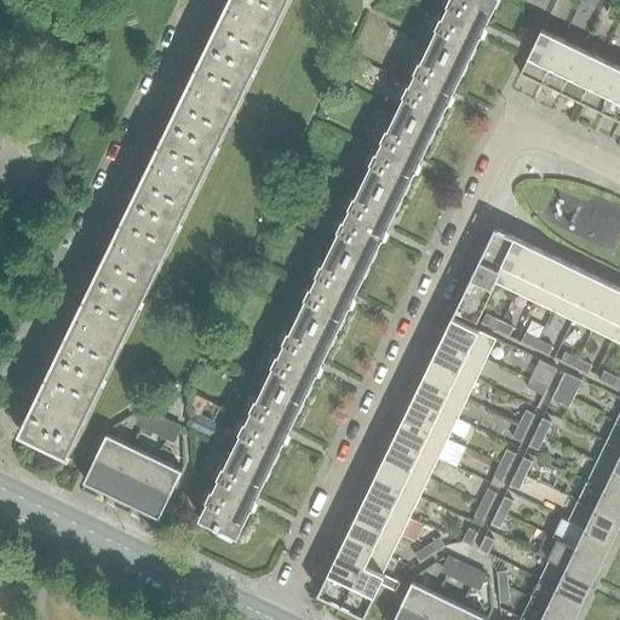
[(288,0),(228,0),(206,46),(256,69),(288,0)]
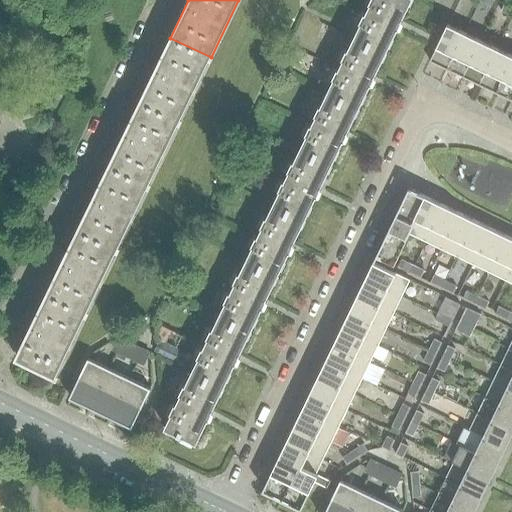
[(369,0),(352,37),(385,53),(410,0),(369,0)]
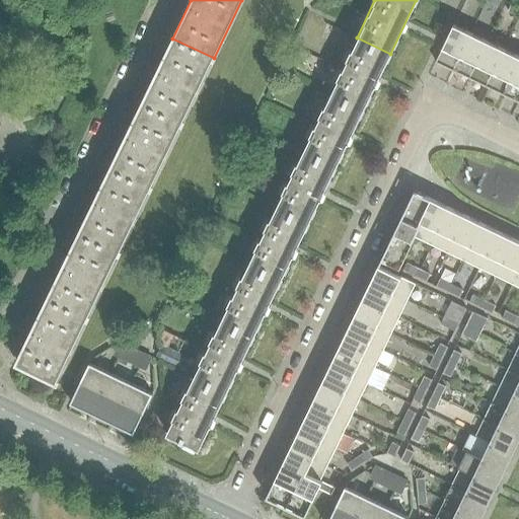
[(517,17),(518,14),(518,9),(509,4),(506,12),(517,17)]
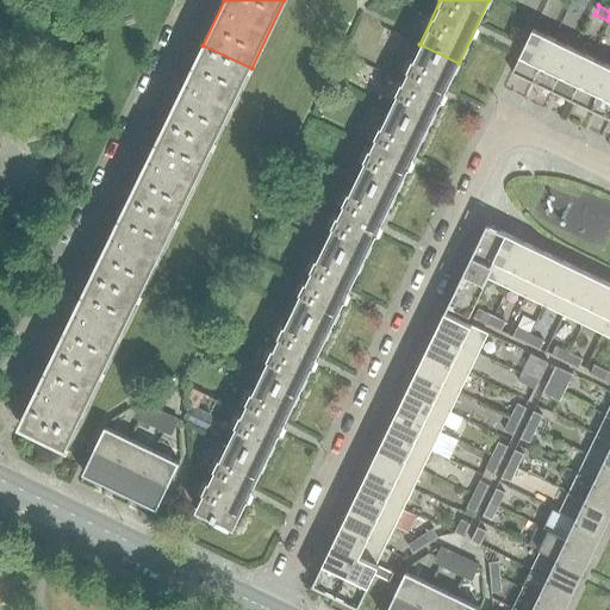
[(510,74),(530,85),(551,41),(530,31),(510,74)]
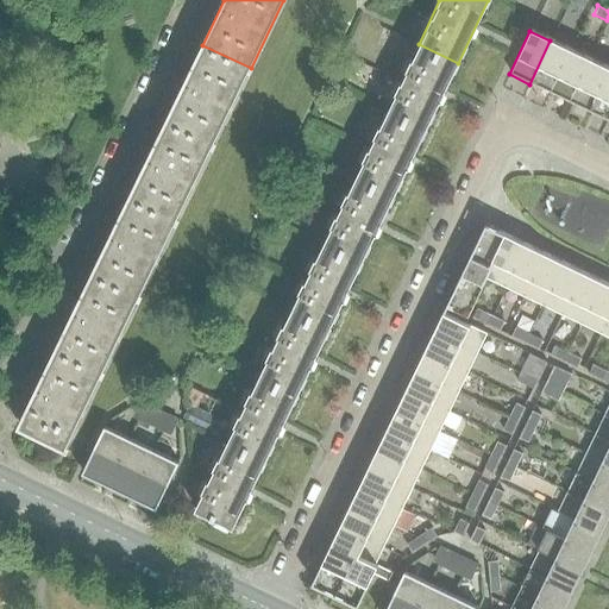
[(569,50),(550,41),(529,85),(548,93),(569,50)]
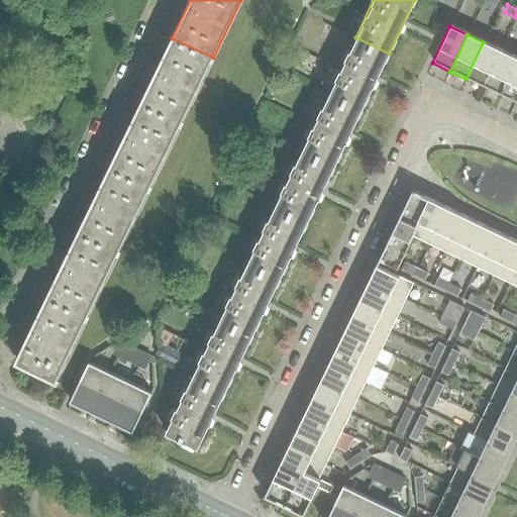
[(360,110),(389,54),(355,37),(328,94),(360,110)]
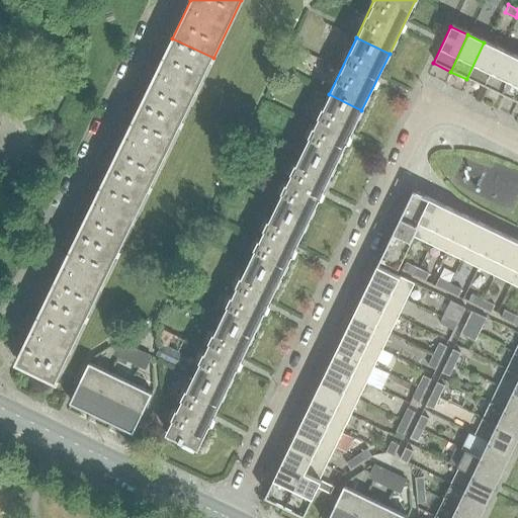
[(213,58),(172,38),(141,103),(182,122),(213,58)]
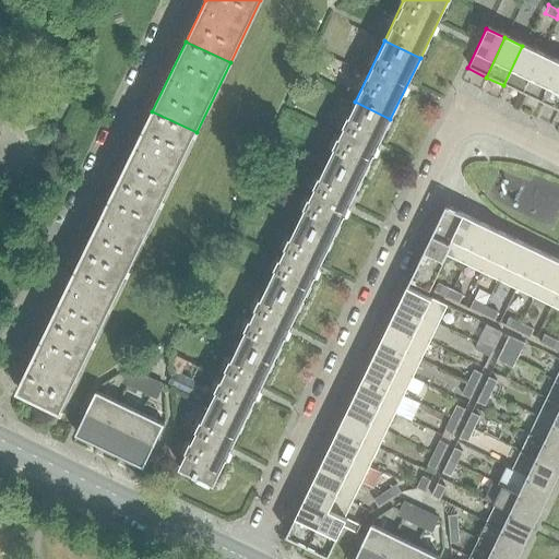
[(503,85),(521,94),(540,55),(522,46),(503,85)]
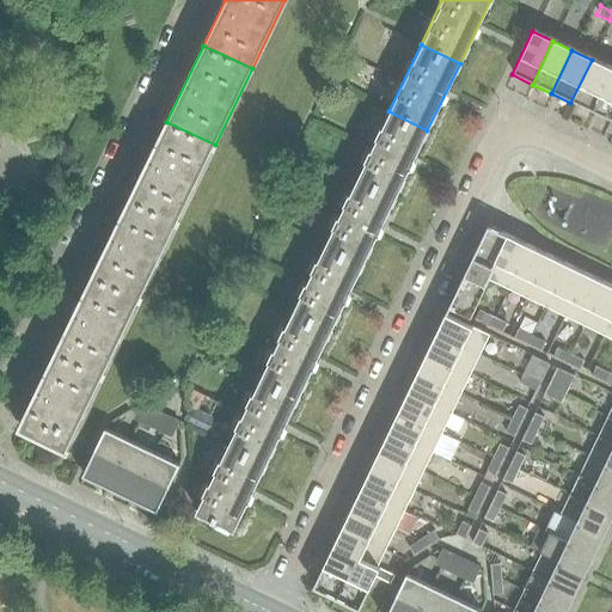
[(611,68),(592,60),(570,103),(589,112),(611,68)]
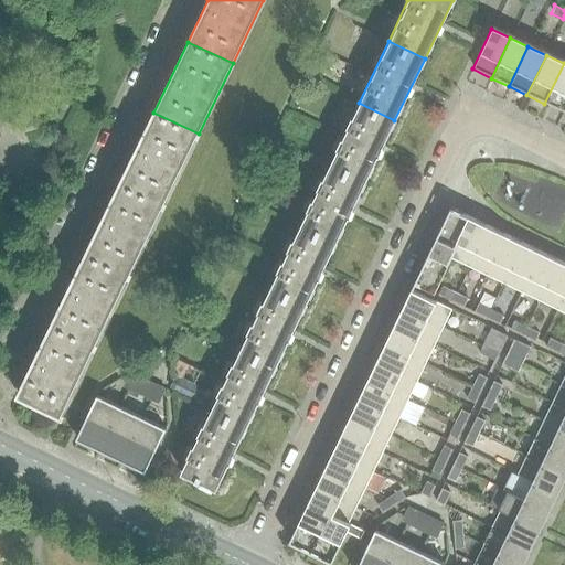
[(562,113),(564,106),(564,63),(544,104),(562,113)]
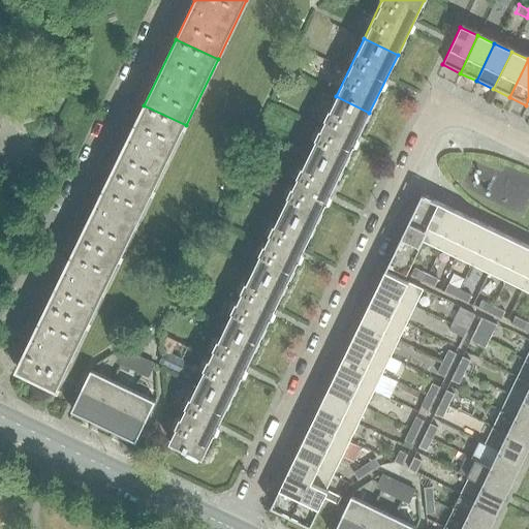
[(308,154),(341,170),(369,113),(336,96),(308,154)]
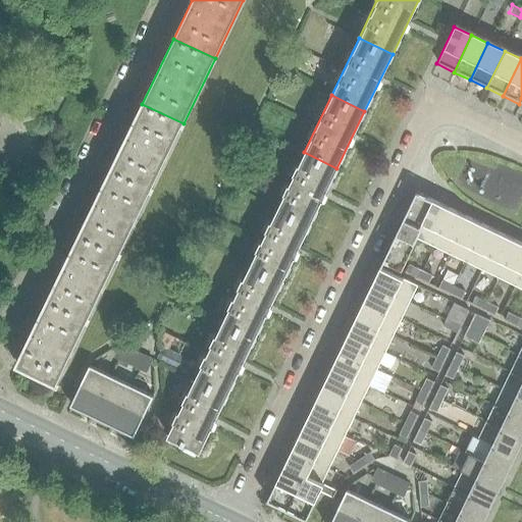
[(184,123),(142,104),(110,169),(152,189),(184,123)]
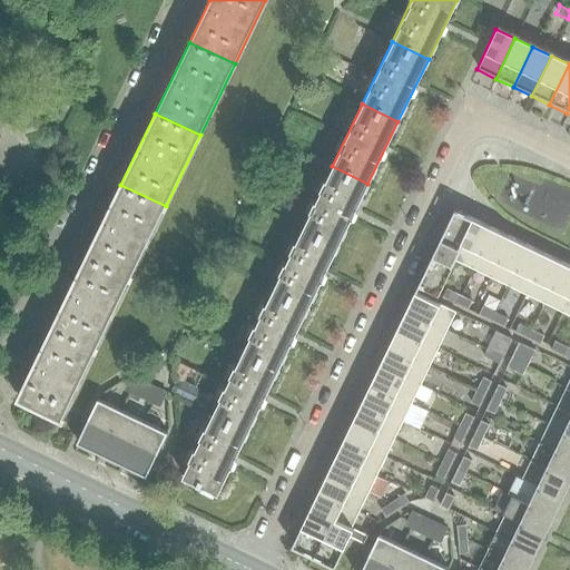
[(337,245),(367,184),(332,166),(302,228),(337,245)]
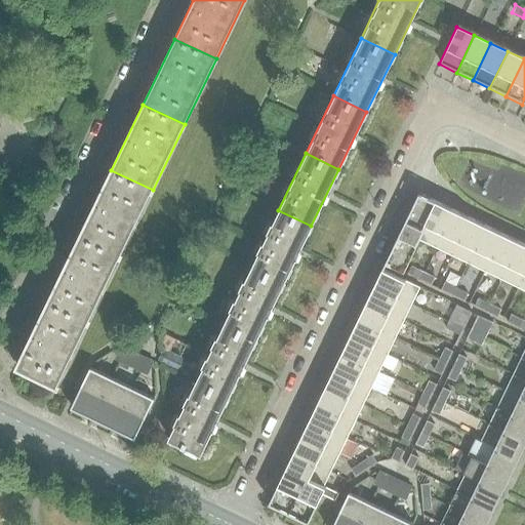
[(153,190),(111,170),(79,236),(121,256),(153,190)]
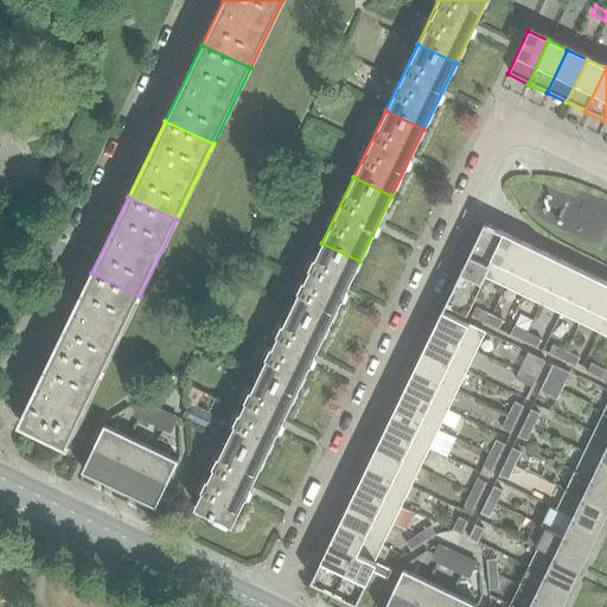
[(483,224),(462,264),(483,275),(503,234),(483,224)]
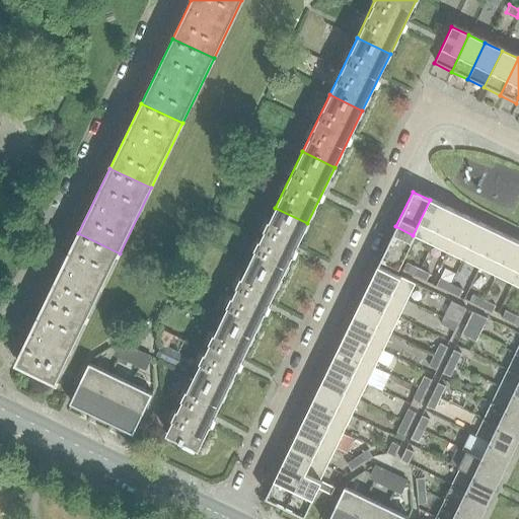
[(430,200),(413,235),(412,237),(413,238),(428,245),(446,208),(430,200)]
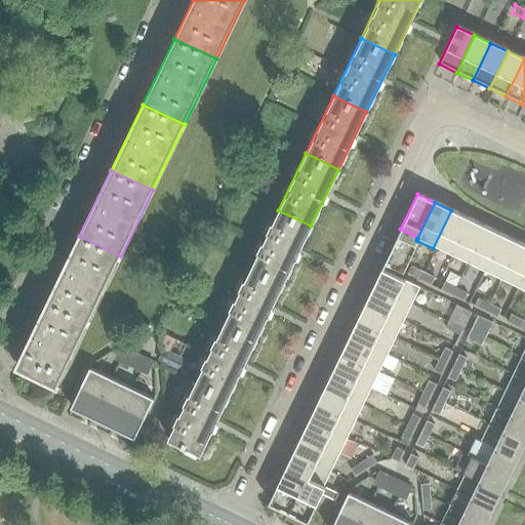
[(283,283),(311,226),(278,210),(250,267),(283,283)]
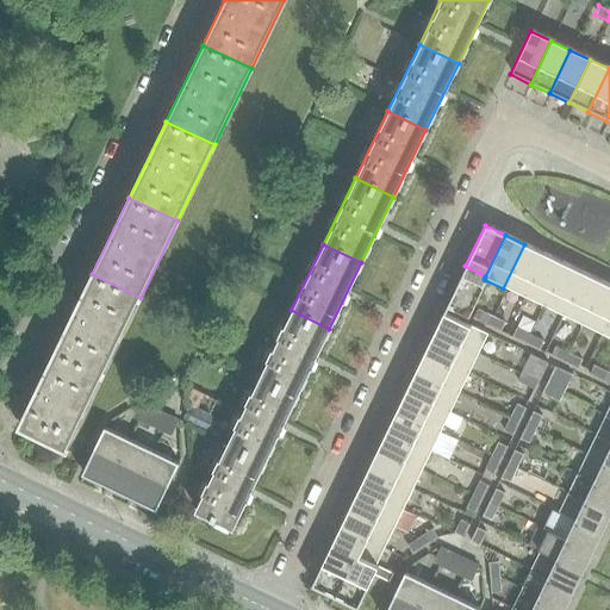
[(524,244),(503,288),(522,298),(543,254),(524,244)]
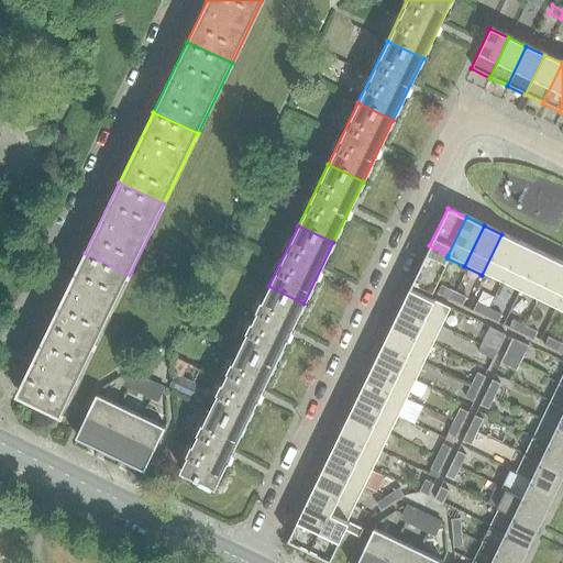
[(520,243),(501,234),(482,275),(500,284),(520,243)]
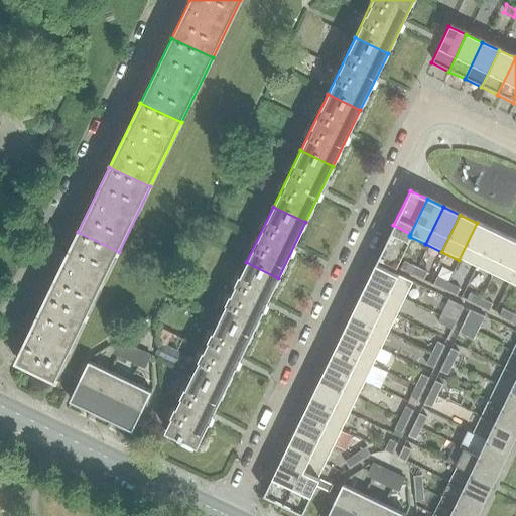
[(475,268),(493,231),(477,223),(459,260),(475,268)]
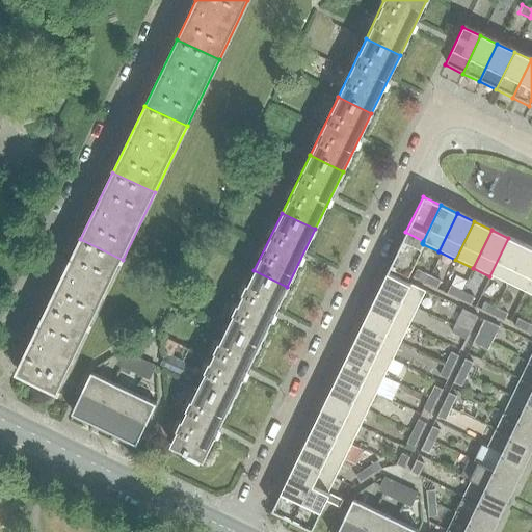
[(423,241),(405,232),(389,268),(407,276),(423,244),(422,243),(423,241)]
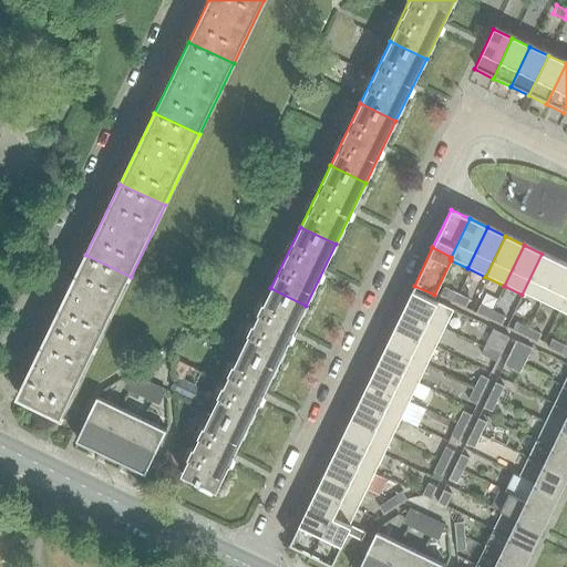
[(559,263),(542,254),(522,295),(539,302),(559,263)]
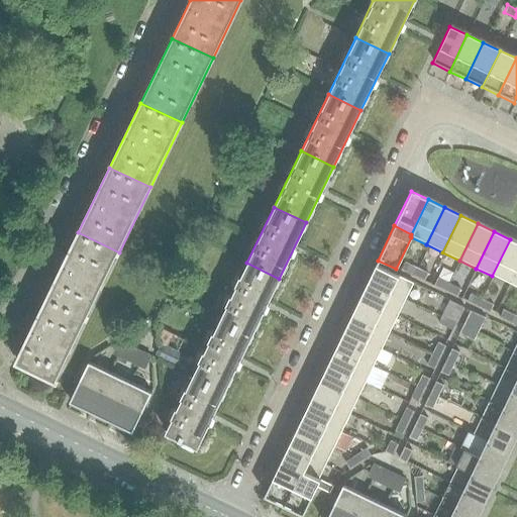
[(119,252),(78,232),(46,297),(88,317),(119,252)]
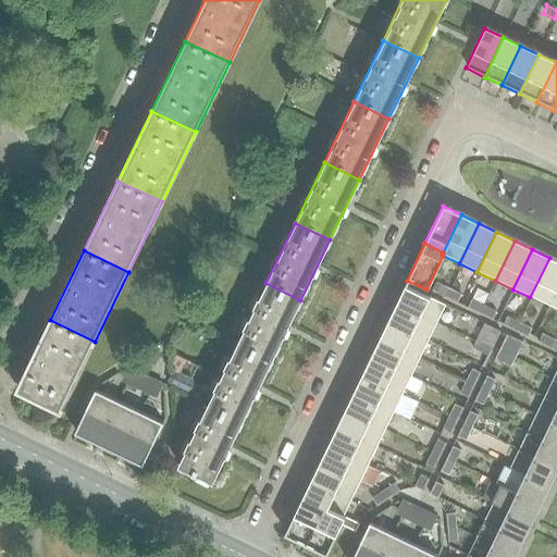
[(556,261),(549,258),(530,297),(547,306),(556,286),(556,261)]
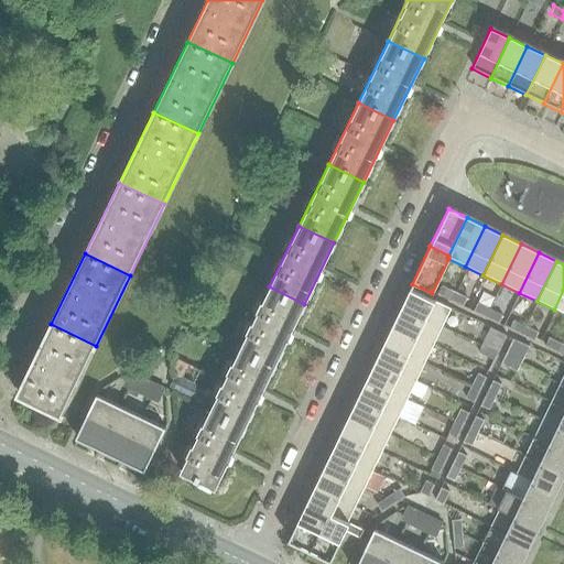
[(435,294),(447,301),(452,291),(440,285),(435,294)]
